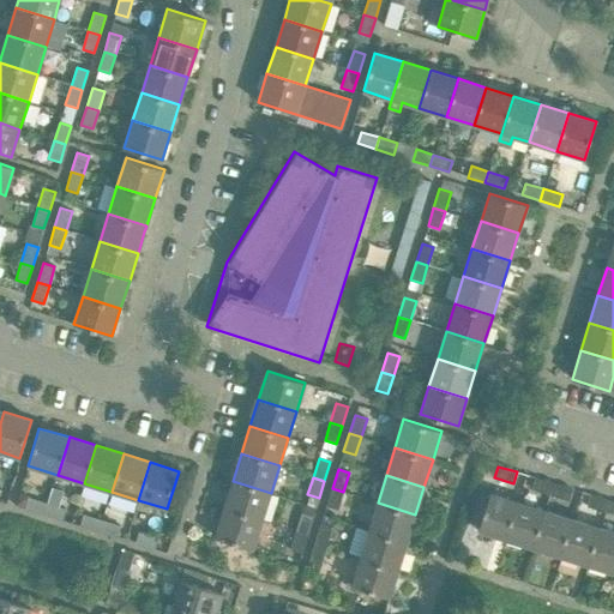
[(549,494),(553,483),(535,477),(531,489),(549,494)]
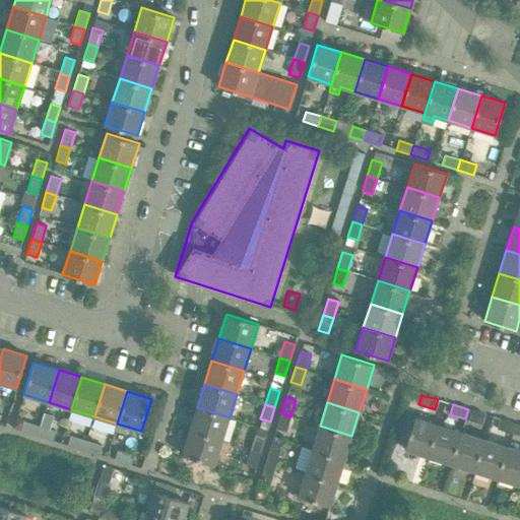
[(222,441),(230,417),(197,407),(190,431),(222,441)]
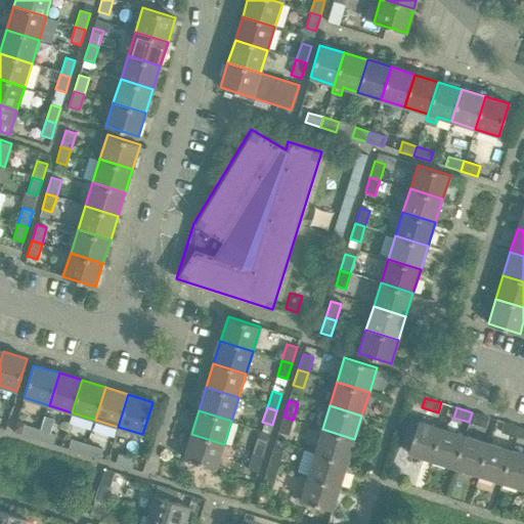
[(485,427),(488,418),(472,412),(469,422),(485,427)]
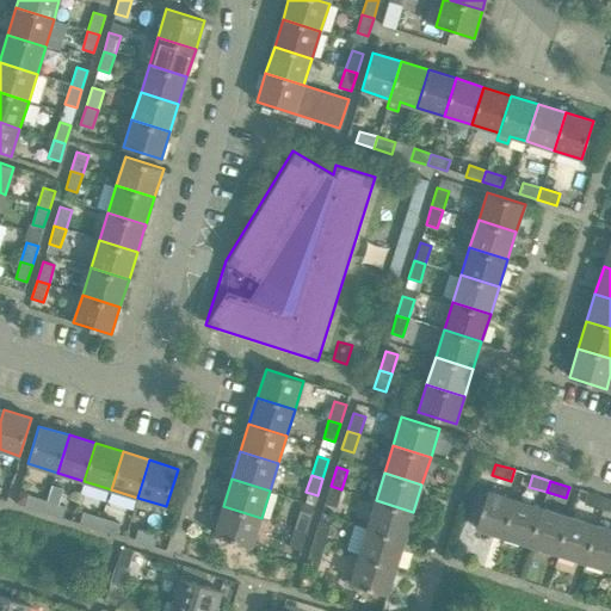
[(337,507),(341,489),(331,486),(325,504),(337,507)]
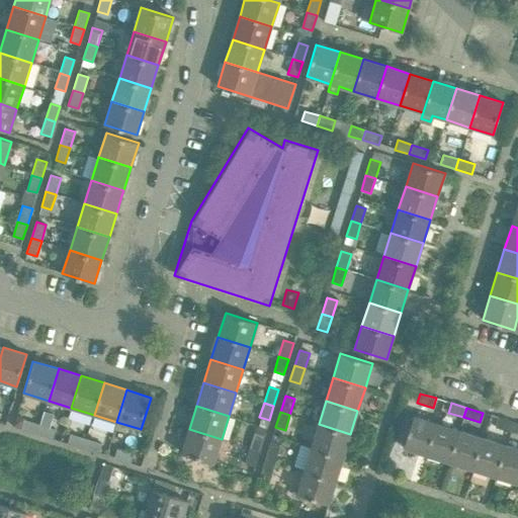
[(427,455),(437,423),(413,416),(404,447),(427,455)]
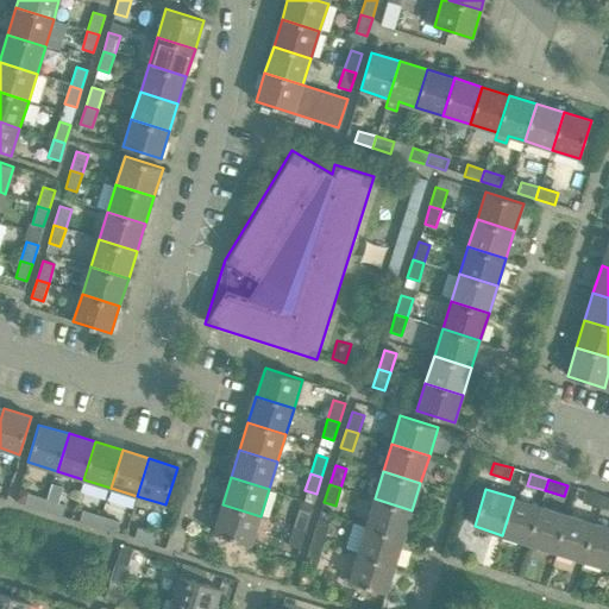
[(600,508),(603,496),(585,491),(582,502),(600,508)]
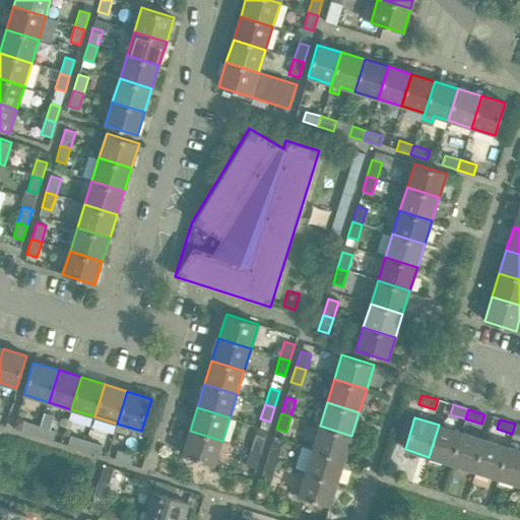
[(37,436),(40,426),(24,421),(21,431),(37,436)]
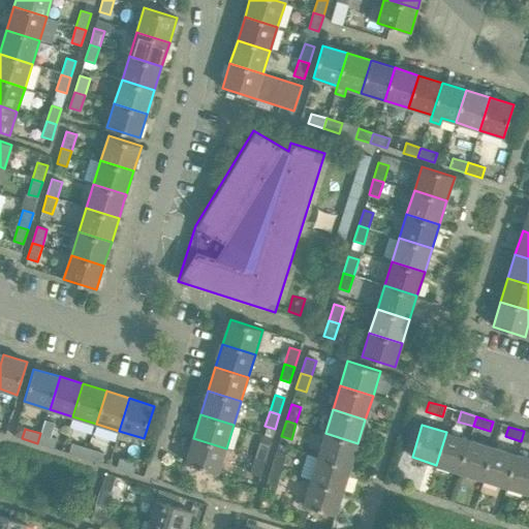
[(460,472),(470,439),(446,432),(436,465),(460,472)]
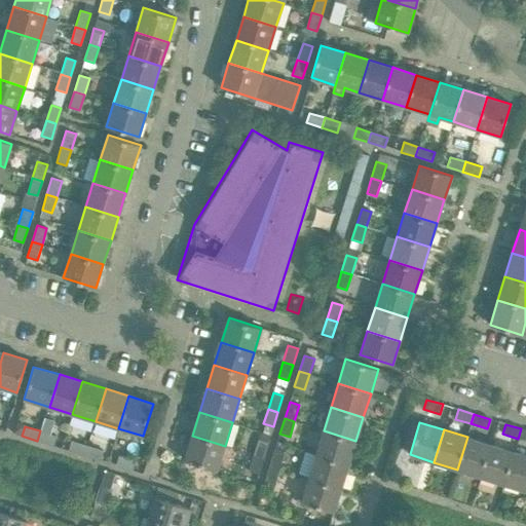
[(53,446),(55,436),(40,430),(37,441),(53,446)]
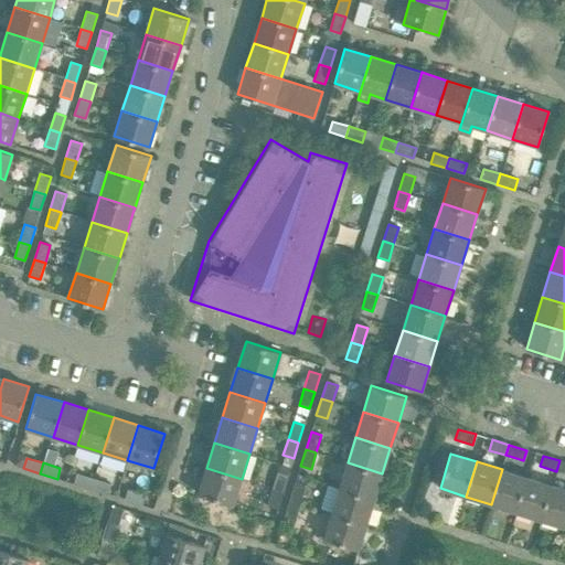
[(374,499),(382,473),(348,462),(340,488),(374,499)]
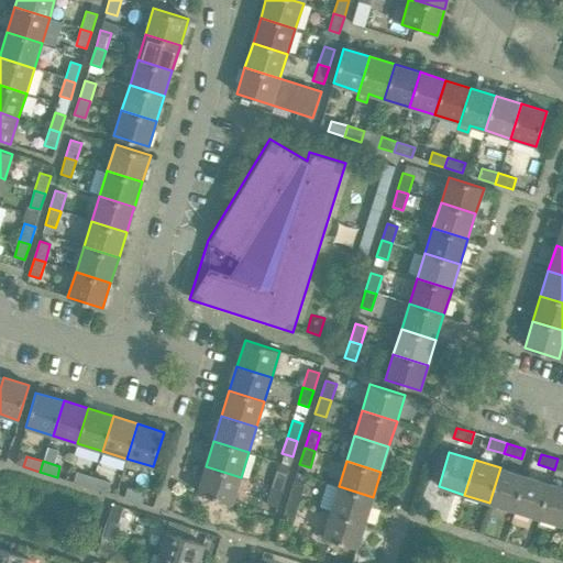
[(232,504),(241,477),(206,466),(198,493),(232,504)]
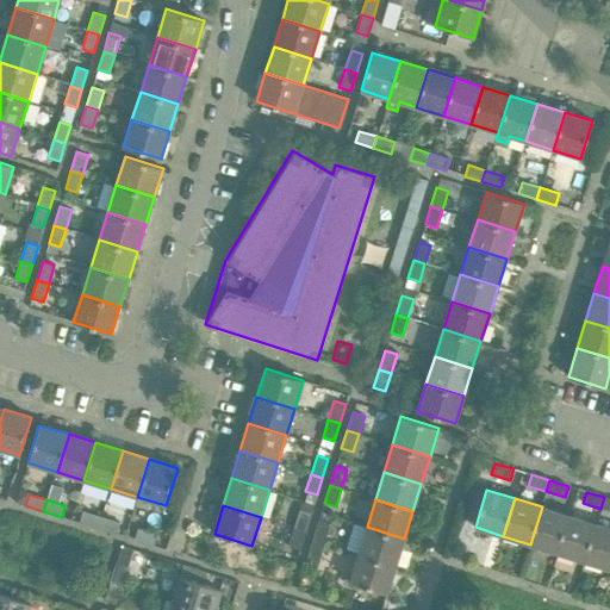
[(558,553),(568,516),(542,506),(530,545),(558,553)]
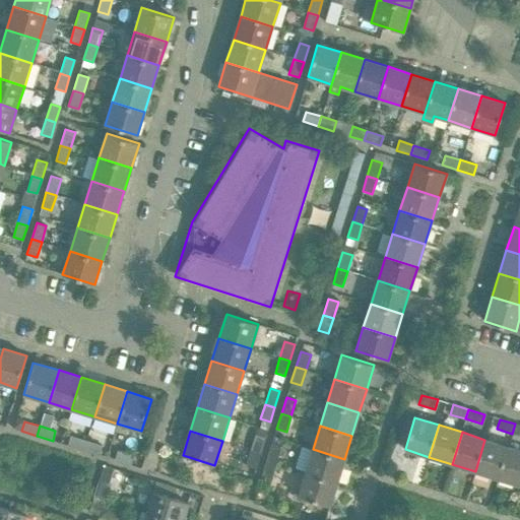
[(260,454),(265,438),(255,435),(251,451),(260,454)]
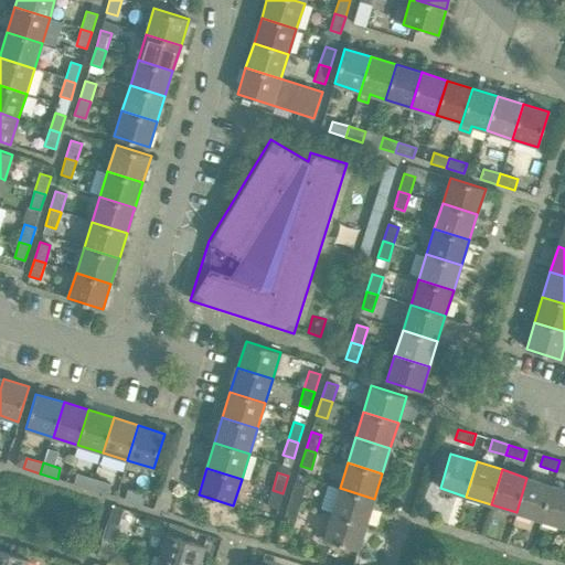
[(89,489),(93,479),(77,473),(74,484),(89,489)]
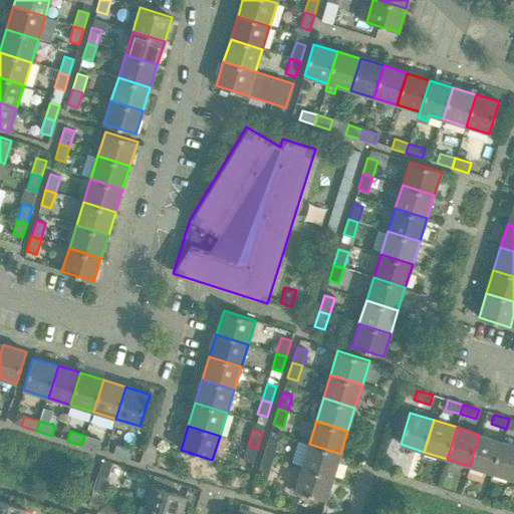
[(493,473),(502,442),(479,435),(470,466),(493,473)]
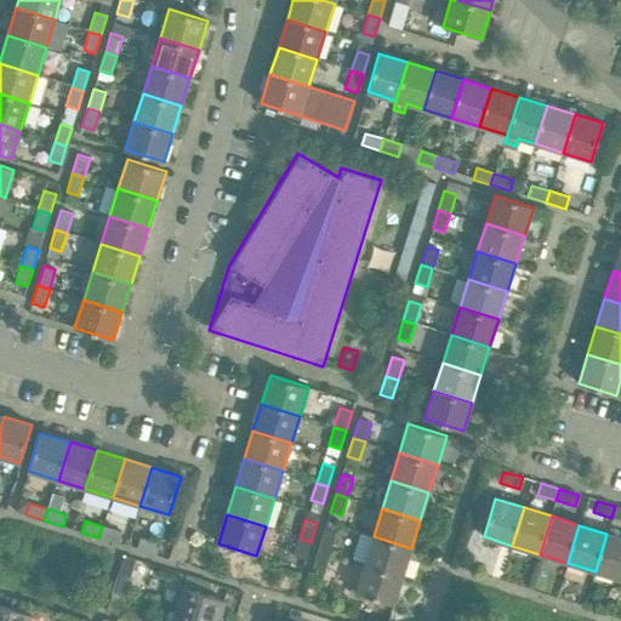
[(118,543),(121,533),(102,527),(98,537),(118,543)]
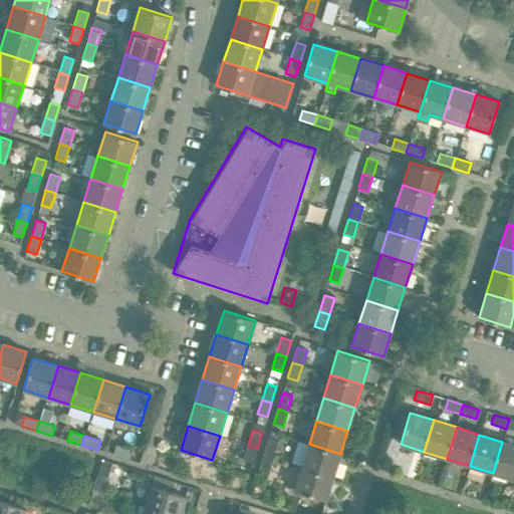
[(273,458),(278,442),(268,439),(263,455),(273,458)]
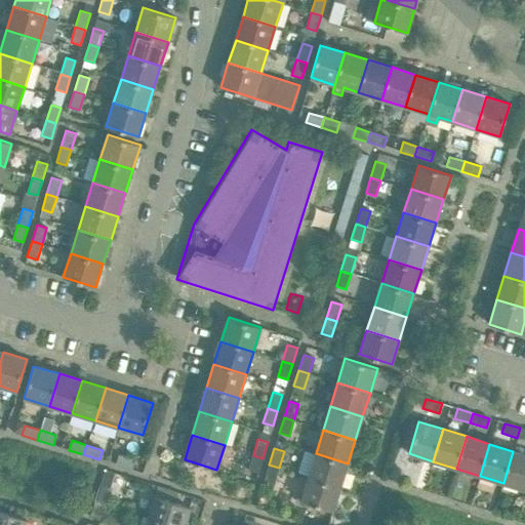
[(524,489),(524,454),(513,451),(503,483),(524,489)]
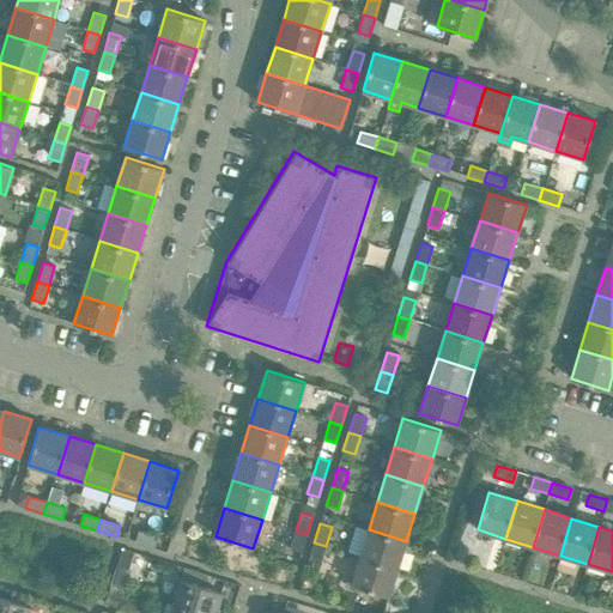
[(398,569),(406,541),(369,529),(359,557),(398,569)]
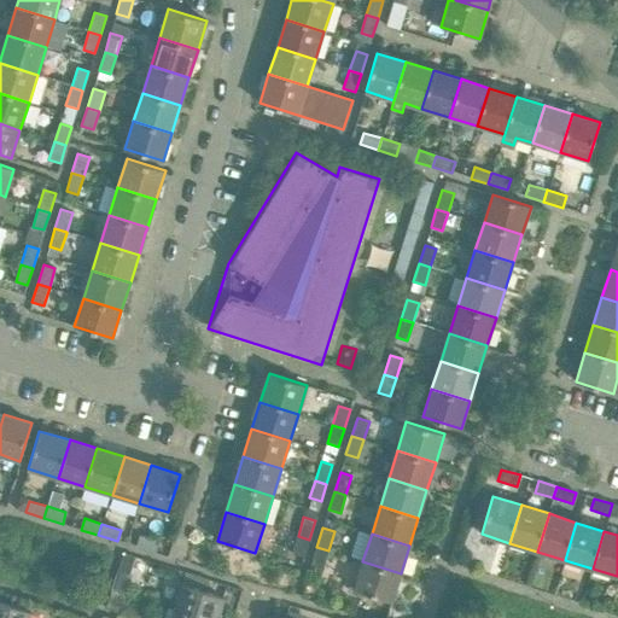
[(156,553),(159,541),(140,535),(136,547),(156,553)]
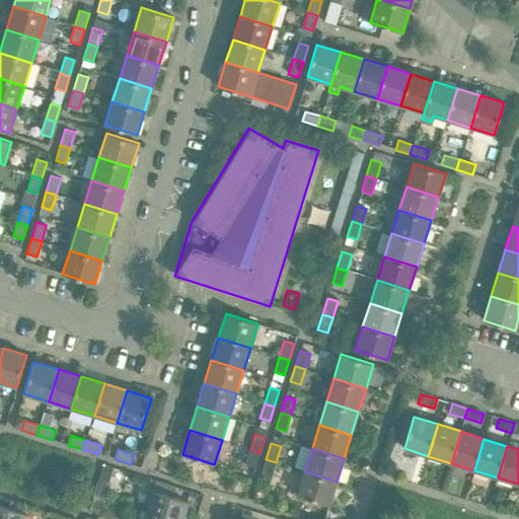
[(254,467),(260,453),(250,450),(245,464),(254,467)]
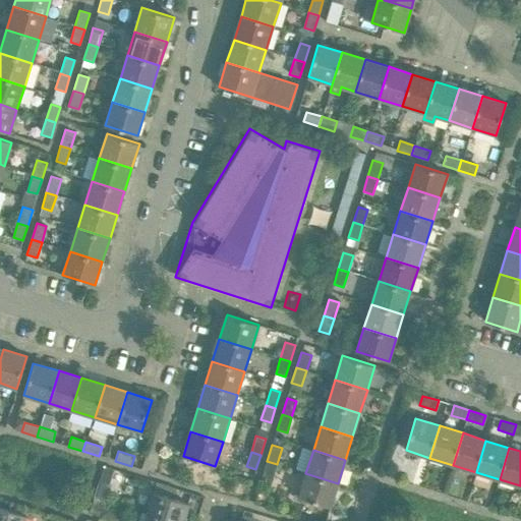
[(272,479),(277,464),(267,461),(263,476),(272,479)]
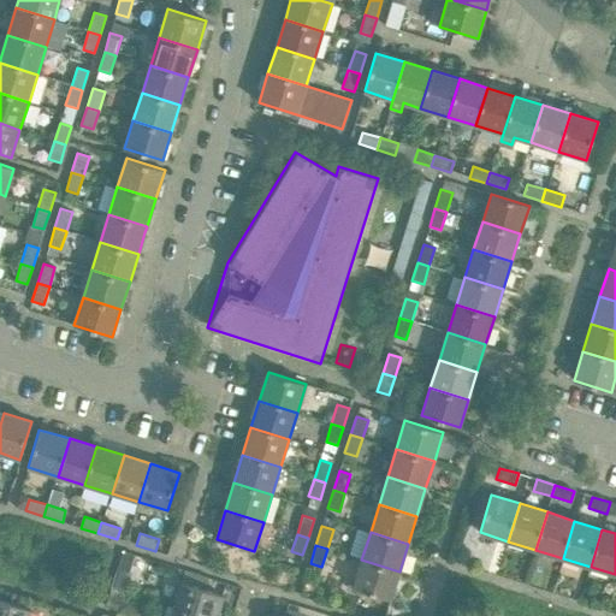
[(391,599),(400,572),(361,560),(353,587),(391,599)]
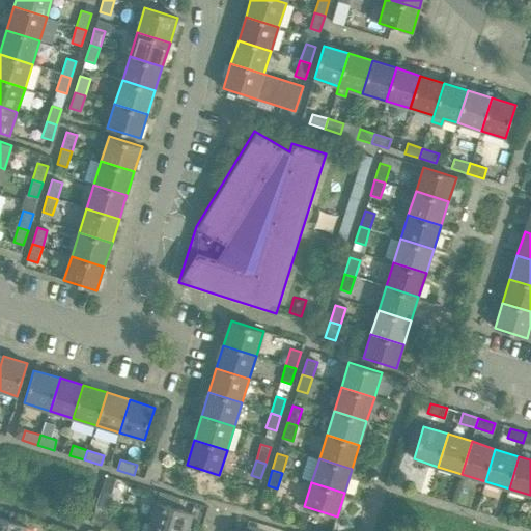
[(106,508),(110,494),(101,491),(96,505),(106,508)]
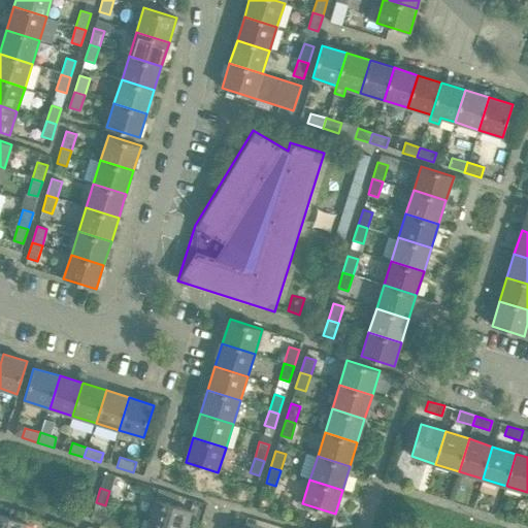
[(188,525),(192,510),(155,499),(149,520),(175,527),(189,527),(190,525),(188,525)]
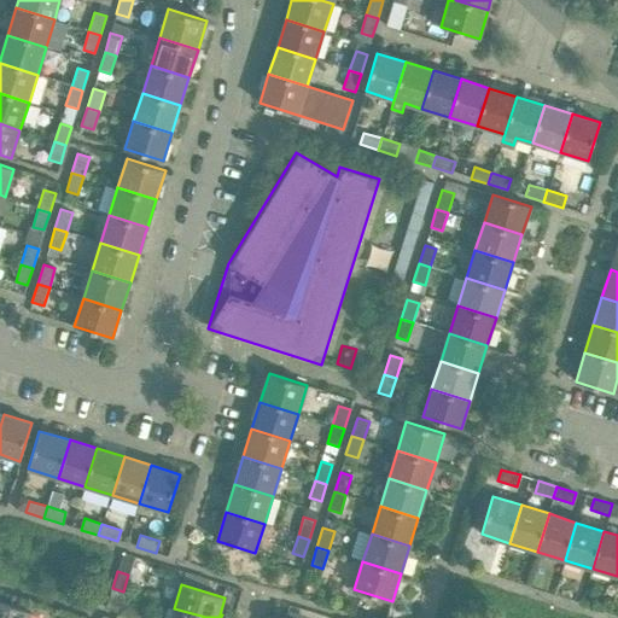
[(117,610),(123,592),(112,588),(106,606),(117,610)]
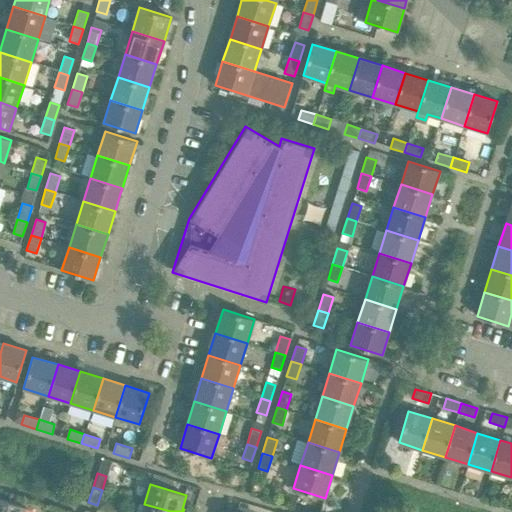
[(0,511),(25,511),(27,508),(0,499),(0,511)]
